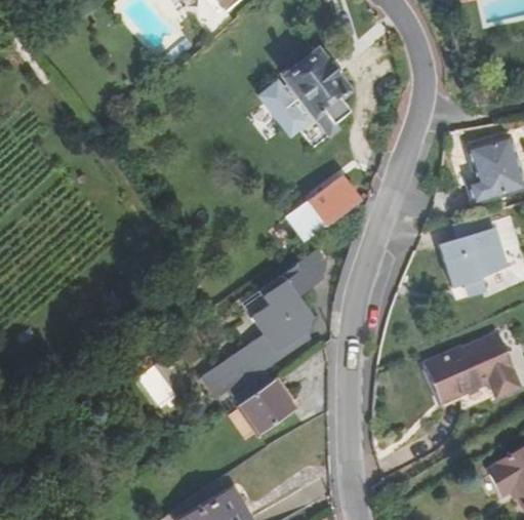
[(276,80),(258,93),(289,132),(278,142),(294,161),(335,127),(331,121),(347,109),(336,94),(346,87),(315,47),(282,75),(286,79),(279,84),(276,80)]
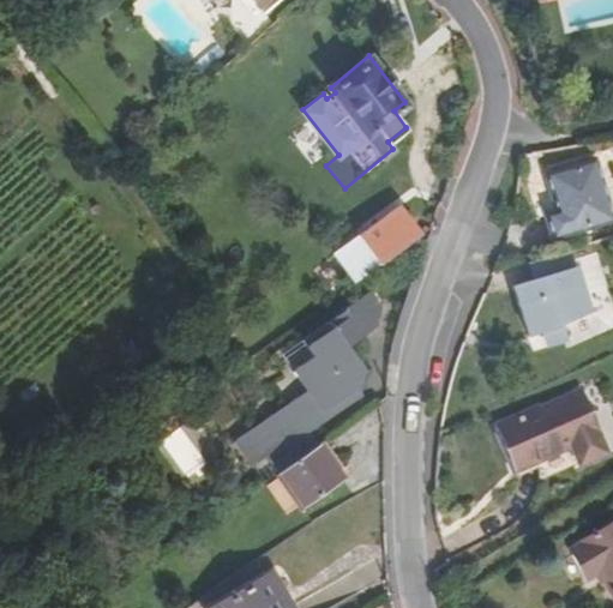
[(559,206),(557,208),(545,212),(553,236),(612,217),(612,208),(595,154),(545,170),(552,194),(556,193),(559,206)]
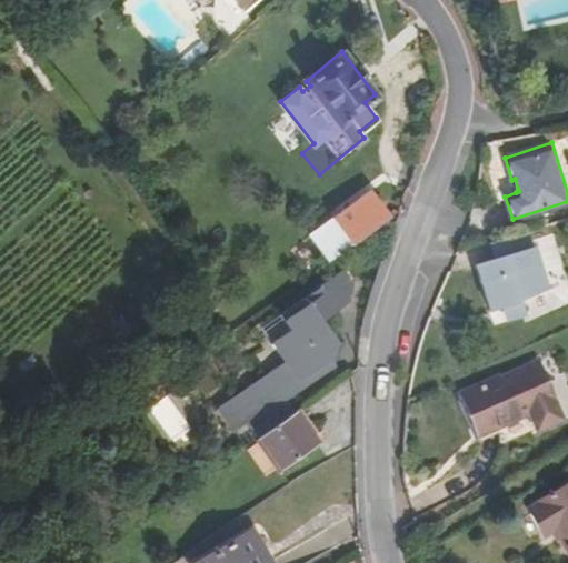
[(321,239),(334,255),(390,214),(370,188),(336,214),(342,223),(321,239)]
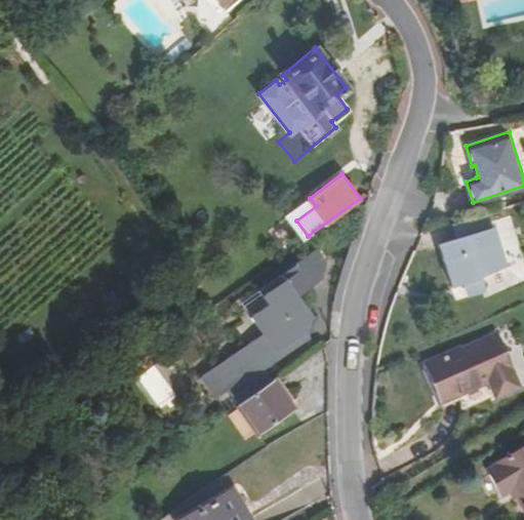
[(449,226),(454,240),(491,229),(487,213),(449,226)]
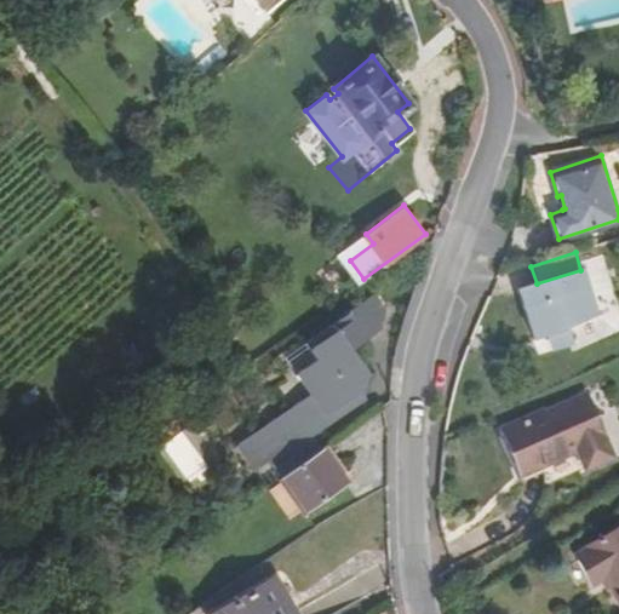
[(595,316),(580,270),(537,283),(516,291),(532,342),(550,336),(555,351),(569,346),(565,331),(595,316)]
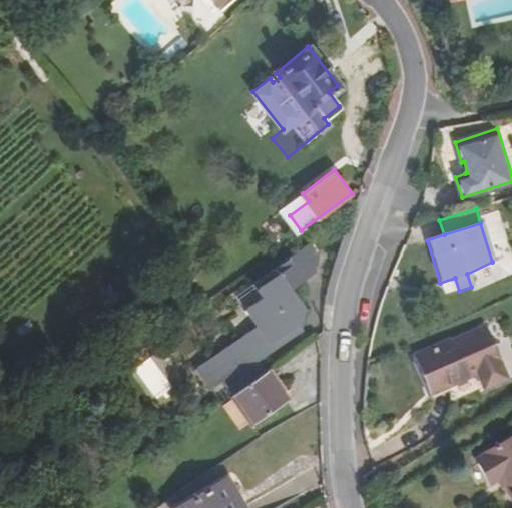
[(251,321),(244,327),(259,345),(303,308),(289,290),(311,273),(315,255),(301,236),(282,250),(283,252),(246,281),(256,292),(239,305),(251,321)]
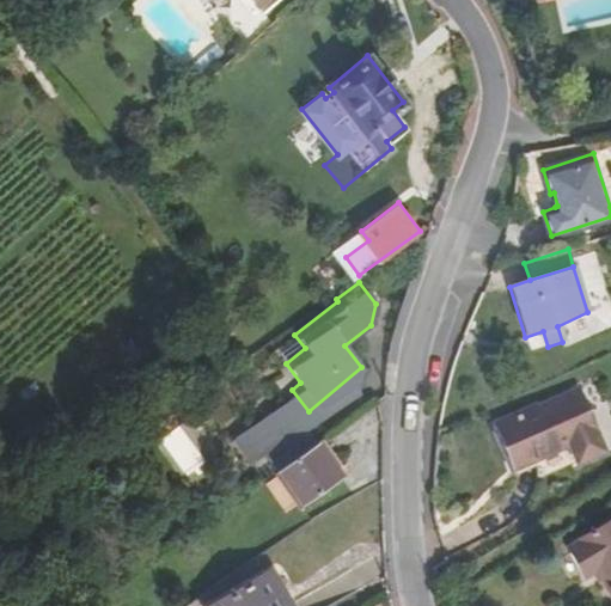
[(275,349),(286,363),(305,348),(294,335),(275,349)]
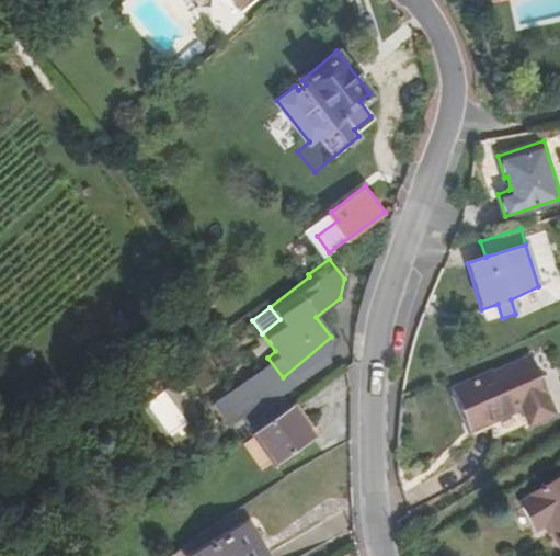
[(255,433),(292,406),(284,395),(329,361),(329,360),(320,349),(332,339),(331,337),(283,377),(267,358),(212,403),(229,426),(242,416),(255,433)]
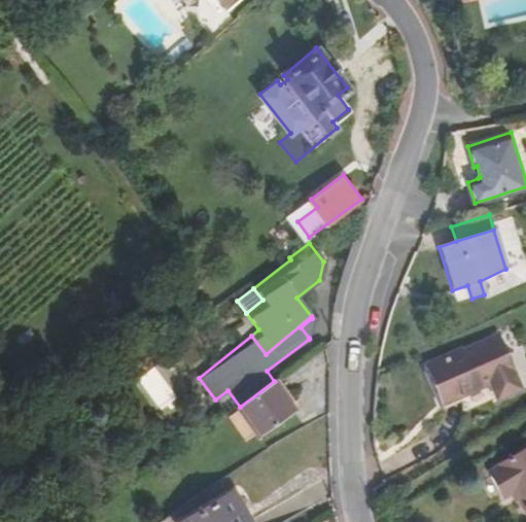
[(312,318),(301,327),(309,338),(312,318)]
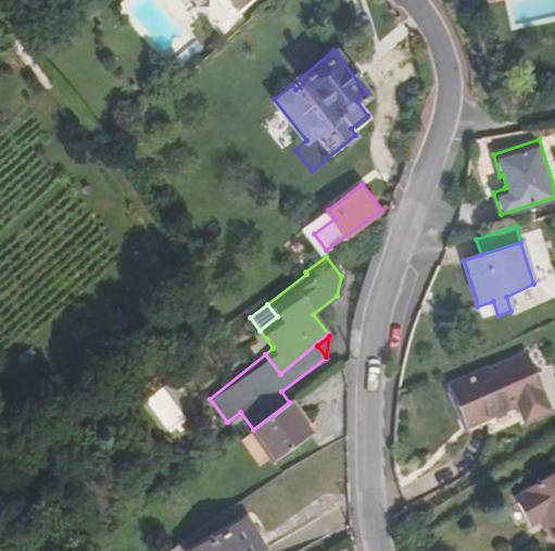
[(530,415),(552,405),(528,350),(452,383),(468,422),(524,399),(530,415)]
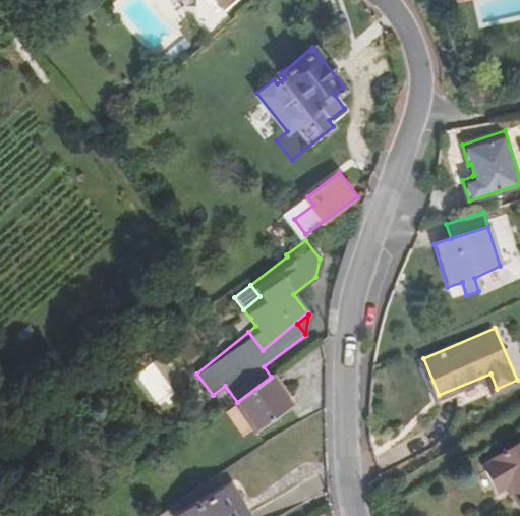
[(292,406),(271,377),(237,402),(258,431),(292,406)]
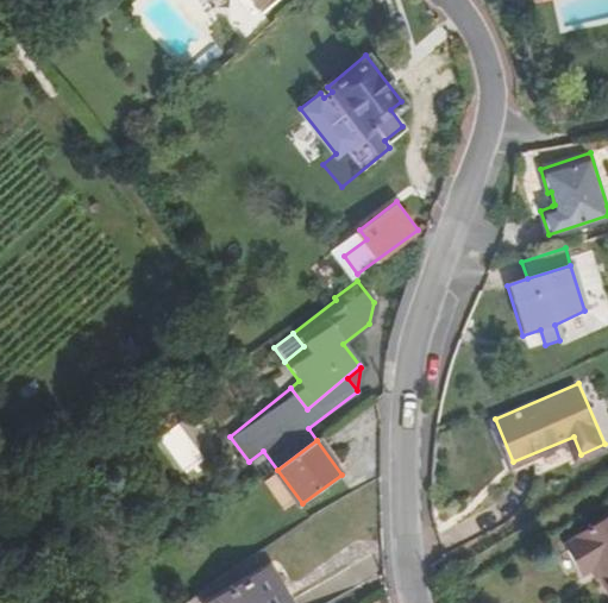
[(583,571),(595,564),(607,584),(607,509),(574,532),(576,535),(564,542),(583,571)]
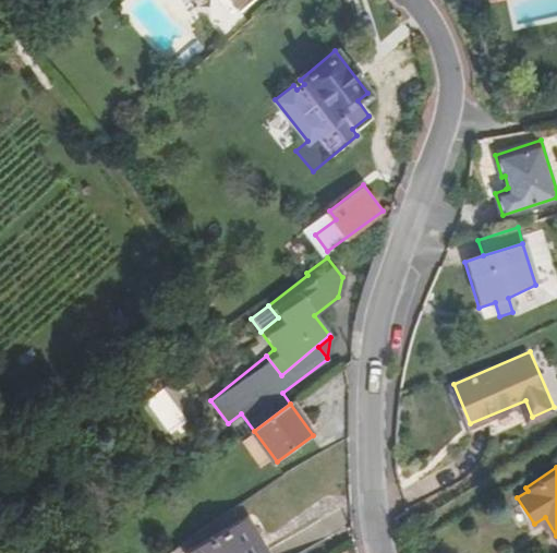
[(188,552),(269,552),(246,517),(189,552),(188,552)]
